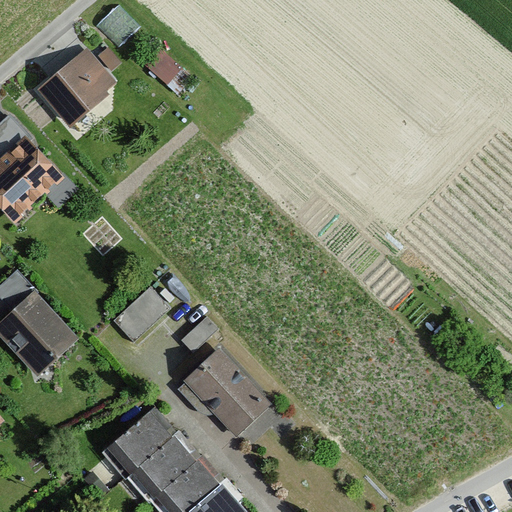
[(98,22),(120,45),(142,25),(120,2),(98,22)]
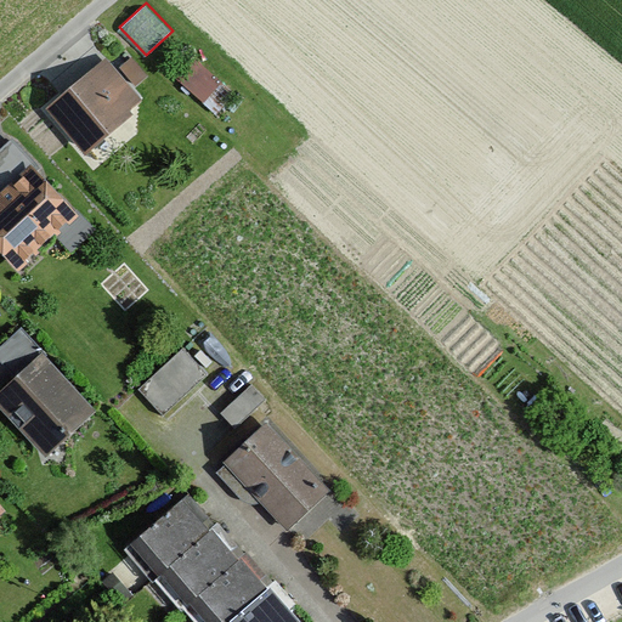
[(106,60),(47,109),(88,156),(133,116),(128,111),(140,100),(106,60)]
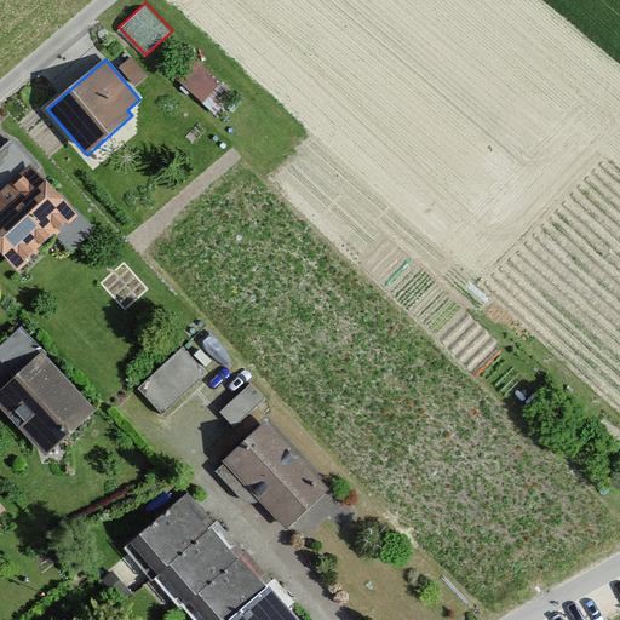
[(201,61),(183,81),(217,112),(235,92),(201,61)]
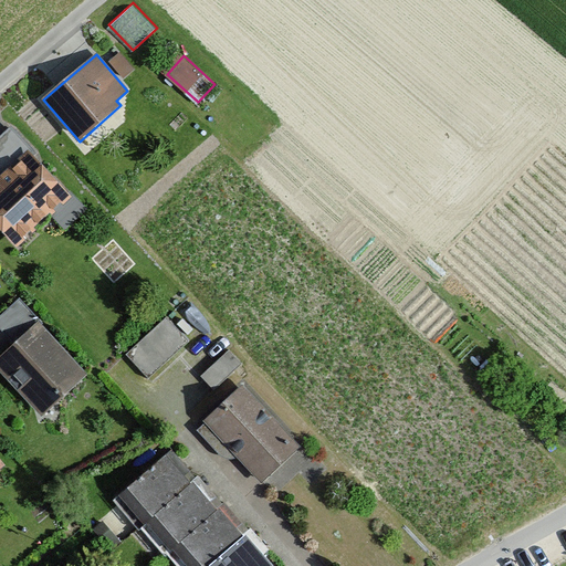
[(0,175),(1,177),(0,177),(0,229),(16,247),(50,215),(64,229),(86,209),(70,191),(67,194),(31,155),(33,152),(10,127),(0,136),(0,175)]
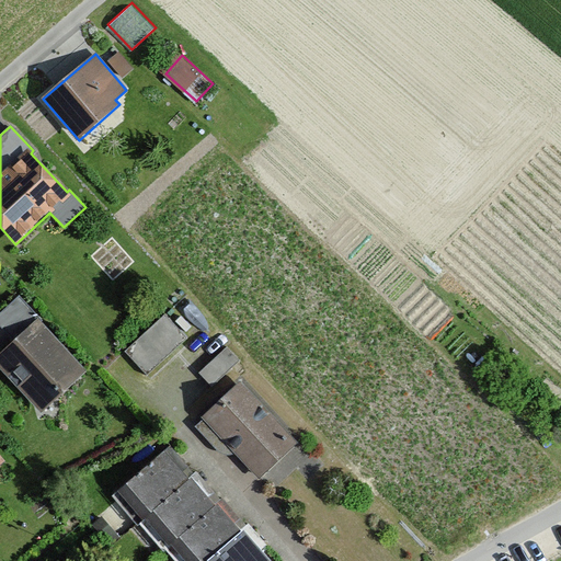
[(86,371),(19,298),(0,315),(0,324),(15,342),(0,355),(0,367),(41,412),(86,371)]
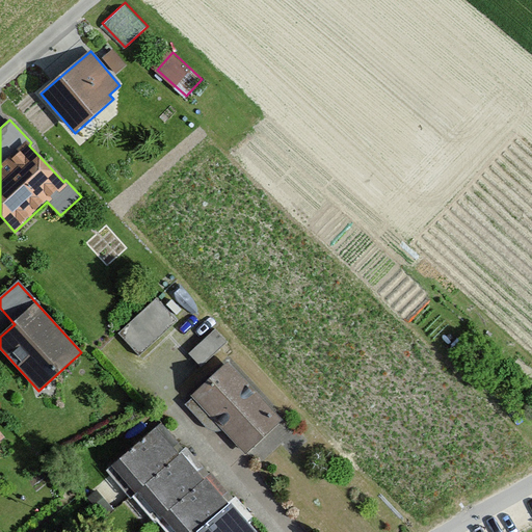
[(156,298),(120,334),(140,354),(176,320),(156,298)]
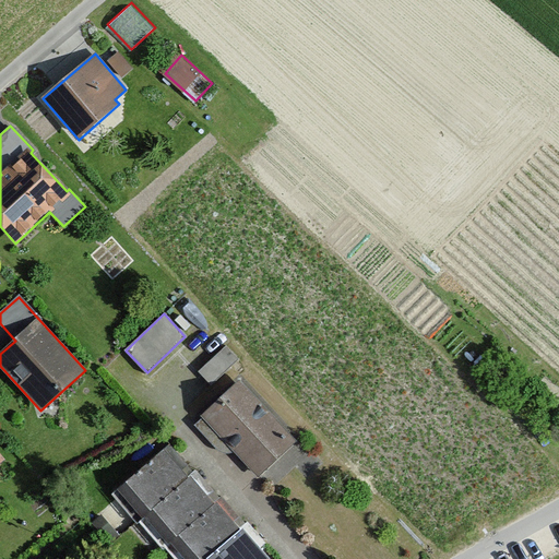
[(239,359),(226,345),(198,371),(212,385),(239,359)]
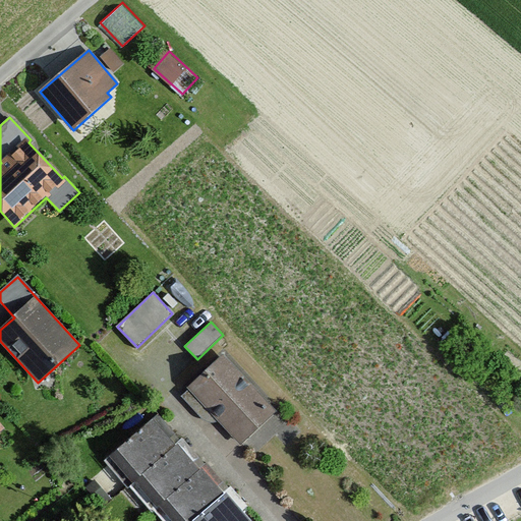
[(277,410),(224,353),(187,388),(189,390),(183,396),(207,420),(218,420),(240,445),(277,410)]
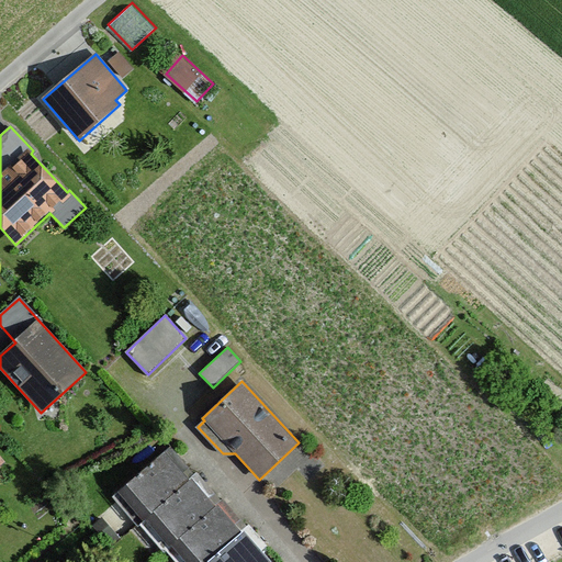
[(165,451),(117,492),(168,549),(171,547),(184,561),(269,561),(245,534),(243,536),(217,507),(215,509),(165,451)]
